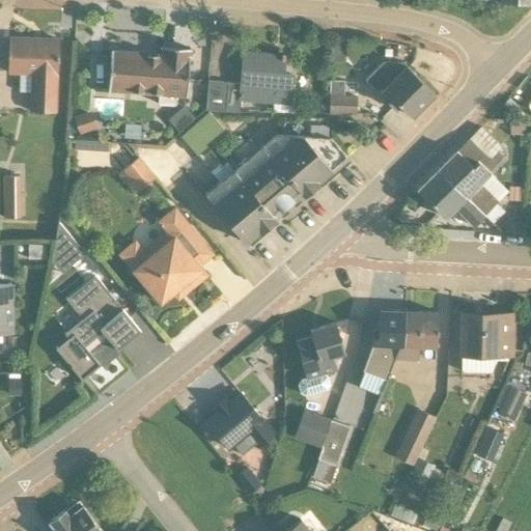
[(57,40),(8,38),(6,74),(18,75),(18,92),(28,93),(28,112),(55,112),(57,40)]
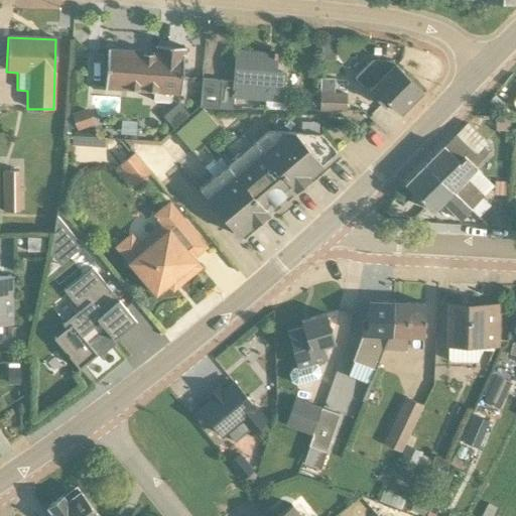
[(107,48),(104,89),(126,91),(127,89),(137,90),(137,92),(144,92),(144,90),(152,90),(152,102),(169,103),(169,94),(178,95),(183,49),(153,46),(153,51),(107,48)]
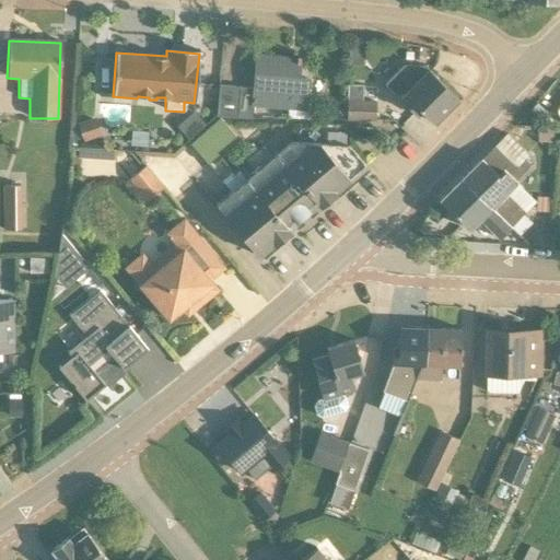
[(218,85),(213,116),(251,117),(252,106),(286,108),(286,118),(307,119),(308,102),(306,102),(307,77),(299,76),(300,57),(254,54),(251,89),(218,85)]
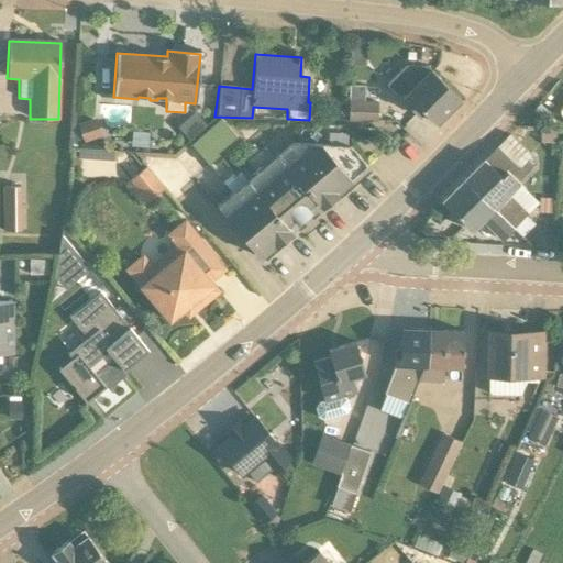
[(404,66),(385,84),(387,86),(383,90),(395,102),(399,98),(417,114),(421,110),(434,123),(459,99),(426,67),(404,66)]
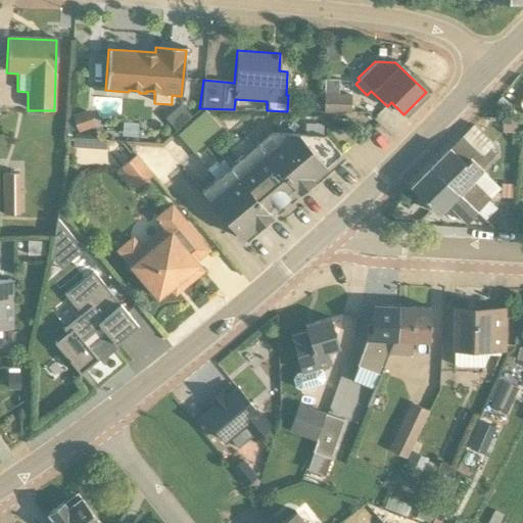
[(337,80),(323,80),(323,112),(349,112),(349,94),(337,93),(337,80)]
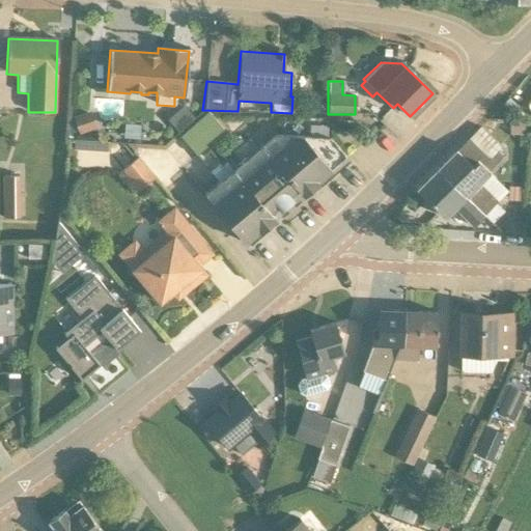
[(193,118),(183,106),(167,120),(177,132),(193,118)]
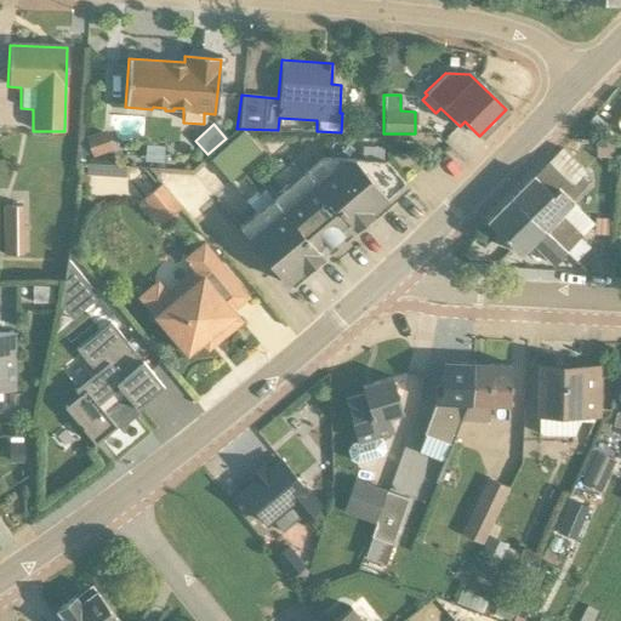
[(91,158),(112,149),(104,130),(84,138),(84,141),(80,142),(78,158),(90,154),(91,158)]
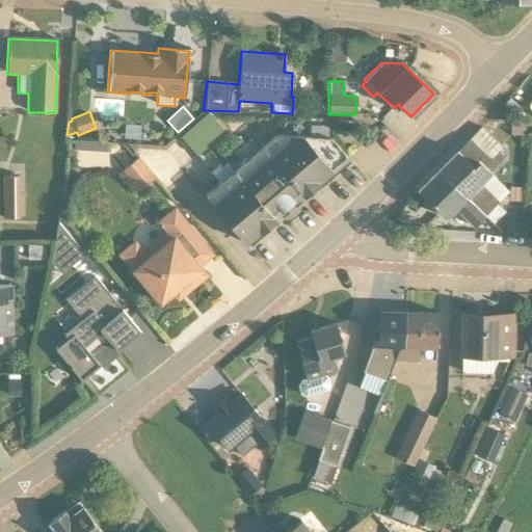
[(213,117),(197,132),(208,142),(222,129),(213,117)]
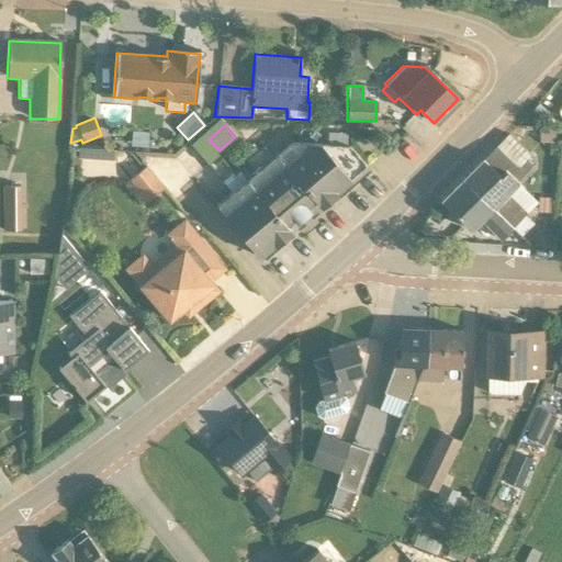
[(538,127),(538,138),(554,138),(555,127),(538,127)]
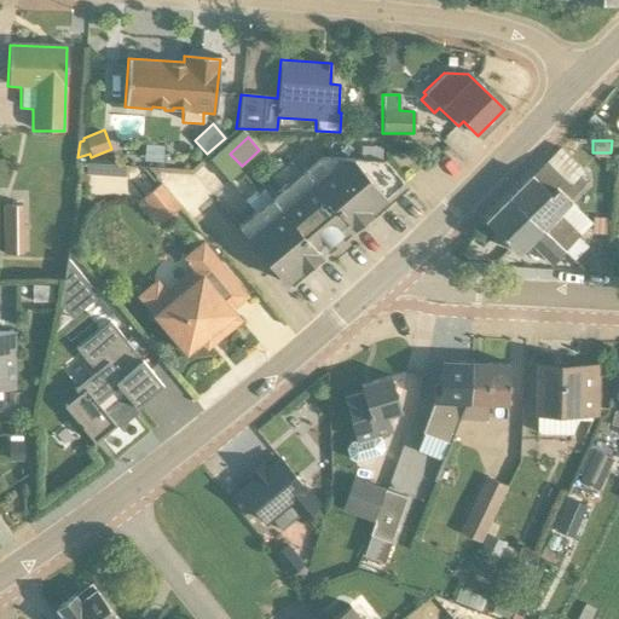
[(589,179),(559,149),(509,198),(572,260),(585,247),(577,238),(589,225),(568,204),(570,203),(568,201),(574,195),(579,198),(589,187),(585,184),(589,179)]
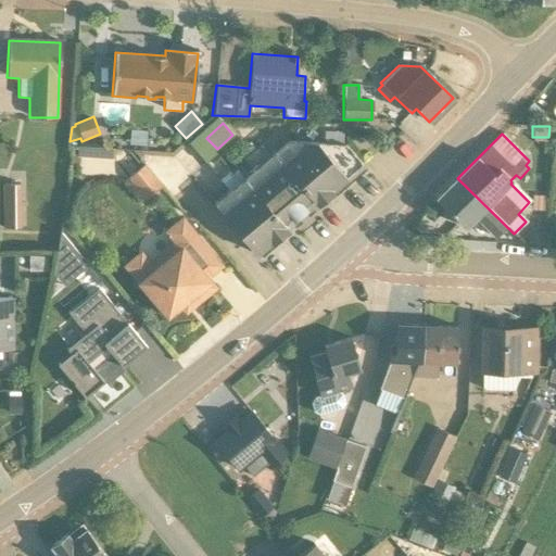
[(213,203),(256,255),(288,230),(280,222),(287,216),(291,220),(305,209),(306,209),(303,203),(308,199),(316,206),(333,192),(332,191),(346,179),(345,177),(345,176),(361,165),(344,144),(288,141),(213,203)]
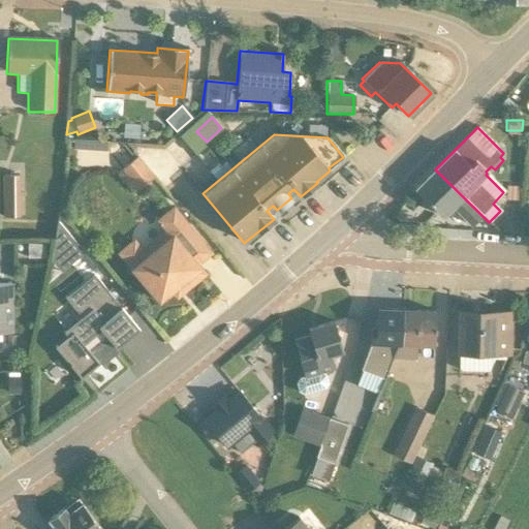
[(76,137),(75,164),(109,165),(109,137),(76,137)]
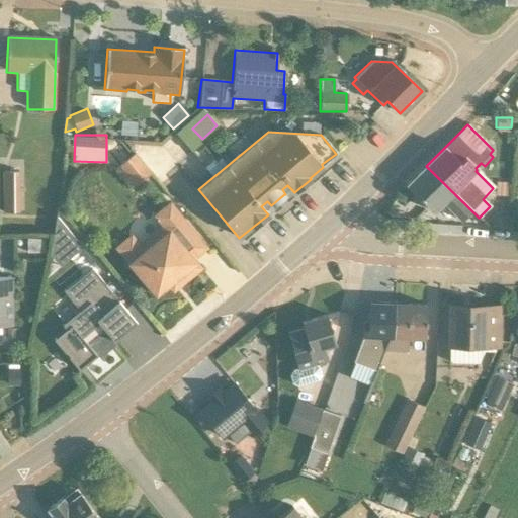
[(133,151),(120,167),(139,181),(151,165),(133,151)]
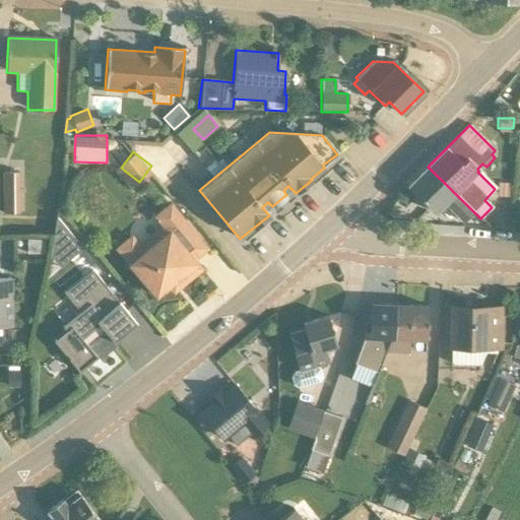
[(428,167),(407,186),(435,213),(445,204),(468,226),(490,228),(480,218),(428,167)]
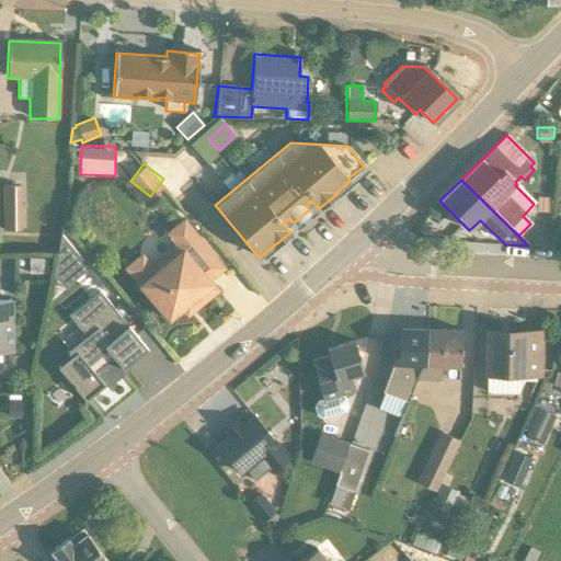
[(1,186),(2,230),(21,230),(20,186),(1,186)]
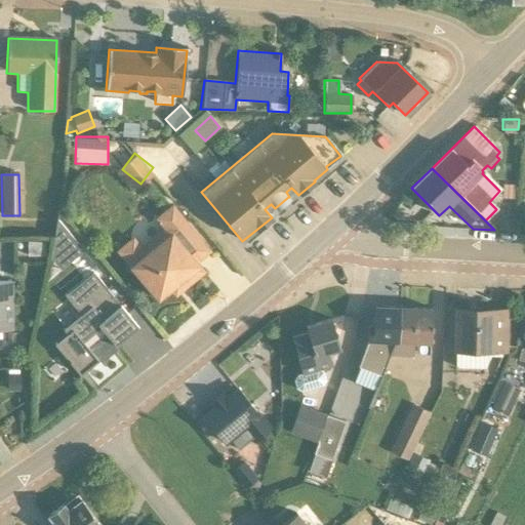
[(208,251),(171,207),(157,218),(165,230),(140,249),(131,239),(119,249),(157,298),(169,288),(174,294),(182,289),(202,272),(195,263),(208,251)]
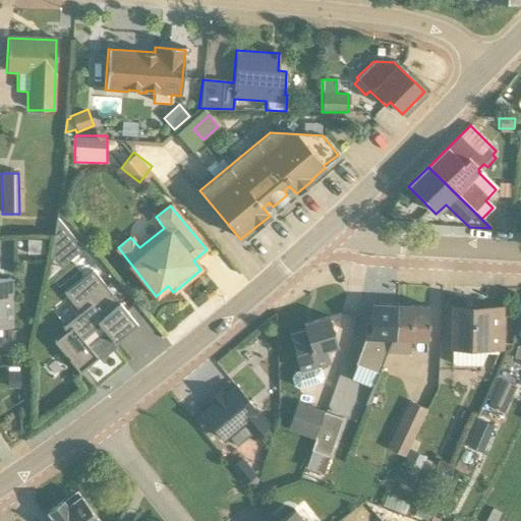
[(81,248),(56,218),(55,219),(49,255),(59,269),(81,248)]
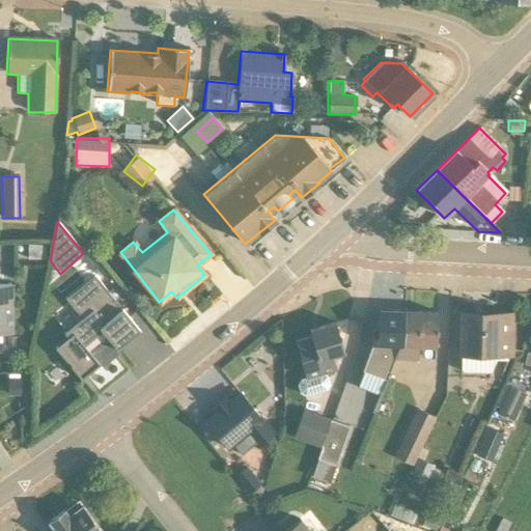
[(26,245),(27,259),(45,259),(44,245),(26,245)]
